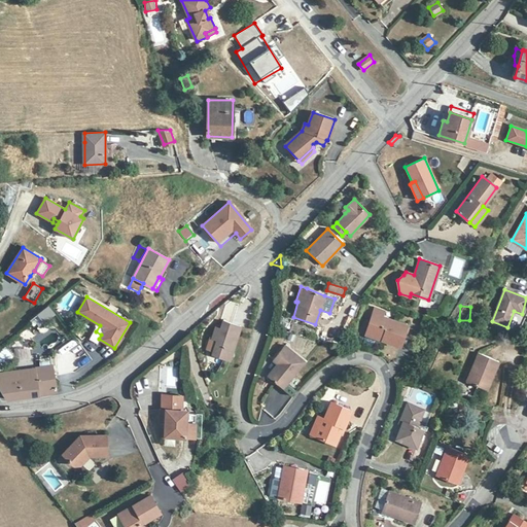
[(42,324),(55,315),(49,308),(37,318),(42,324)]
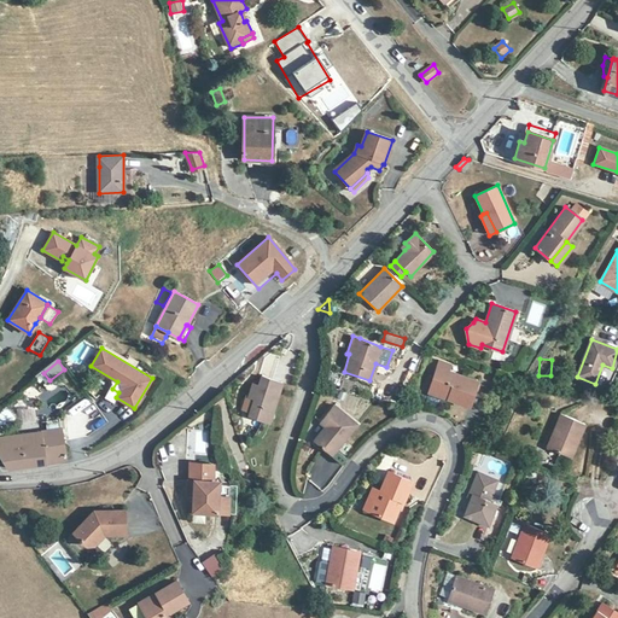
[(452,366),(439,361),(437,369),(449,373),(452,366)]
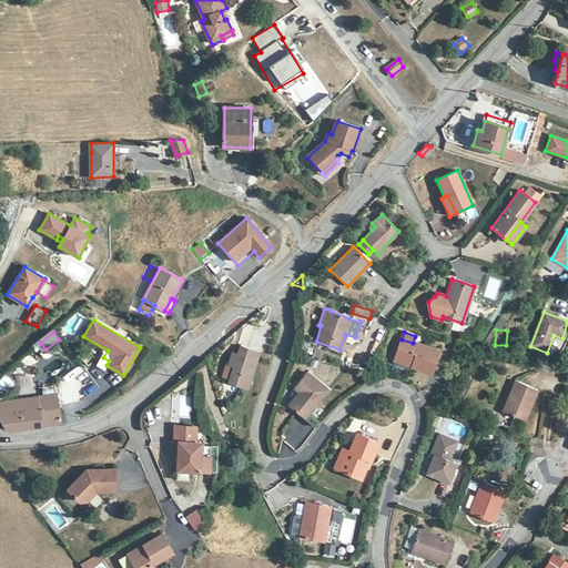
[(413,343),(402,340),(396,358),(412,364),(411,366),(432,373),(438,351),(413,343)]
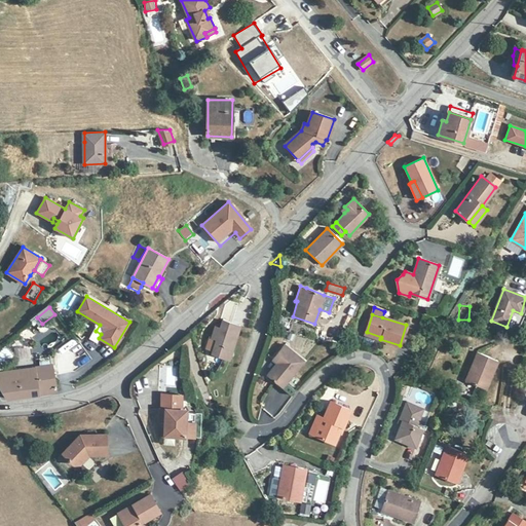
[(239,326),(221,321),(219,329),(215,327),(211,338),(216,339),(214,345),(211,353),(229,360),(239,326)]
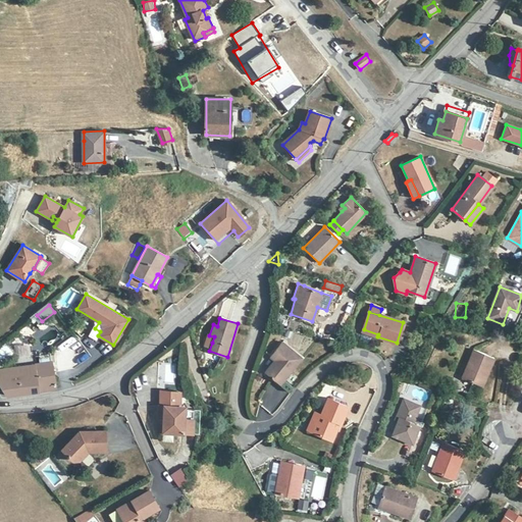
[(59,357),(69,371),(92,357),(76,334),(60,346),(65,352),(59,357)]
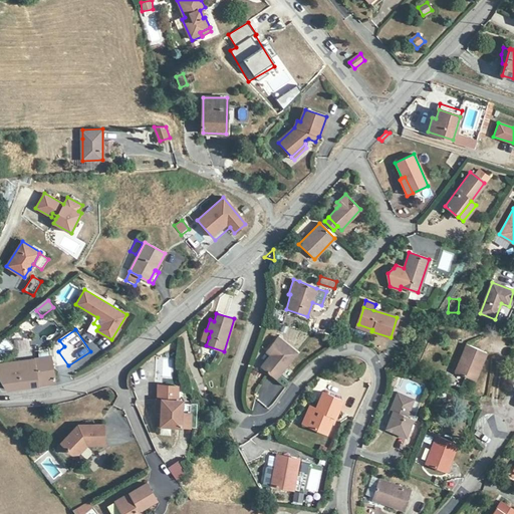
[(296,352),(277,337),(265,351),(270,356),(261,367),(275,378),(296,352)]
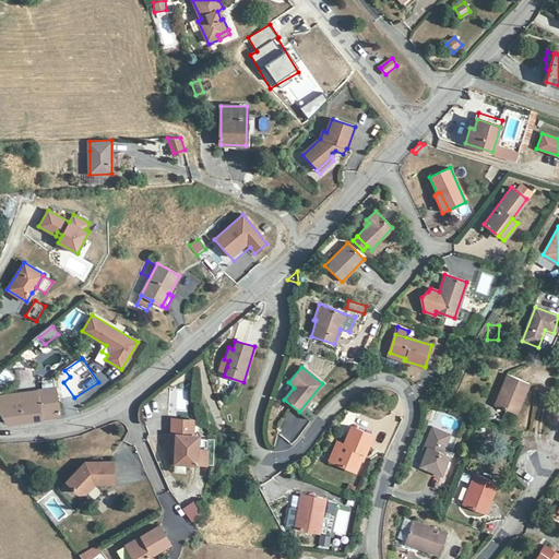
[(528,383),(508,375),(496,404),(504,408),(516,413),(528,383)]
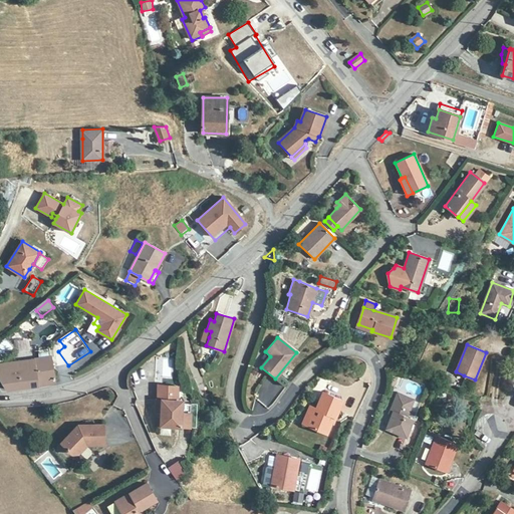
[(55,381),(51,357),(34,359),(0,364),(0,379),(4,387),(6,390),(55,381)]
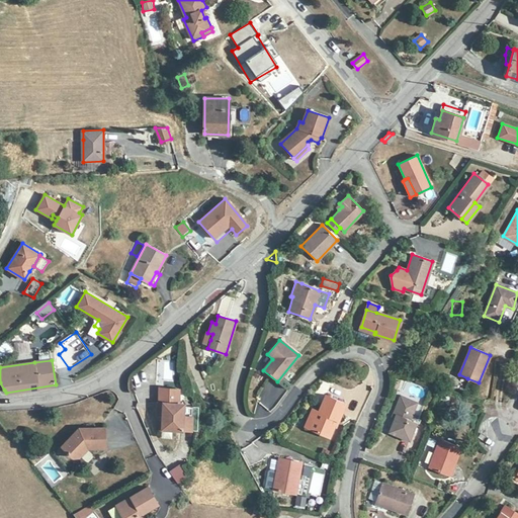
[(161,360),(158,380),(174,382),(176,362),(161,360)]
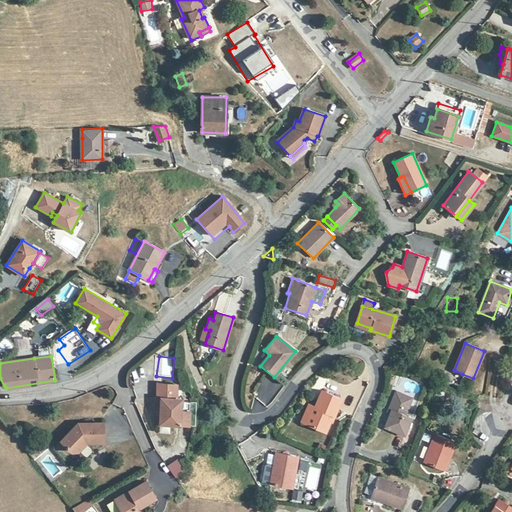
[(177,384),(157,383),(157,397),(155,397),(155,408),(160,408),(160,419),(160,423),(161,423),(161,430),(169,431),(170,424),(189,425),(190,401),(180,400),(179,398),(177,398),(177,384)]
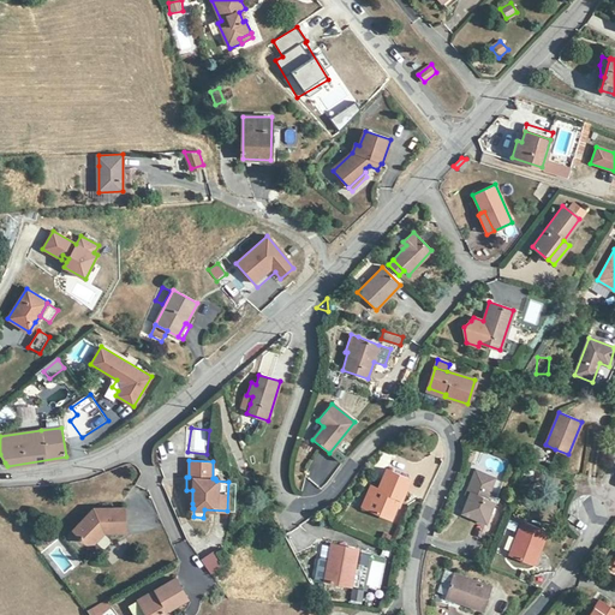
[(410,478),(387,469),(377,489),(371,485),(366,496),(371,499),(366,508),(390,519),(396,505),(392,502),(394,496),(401,499),(410,478)]
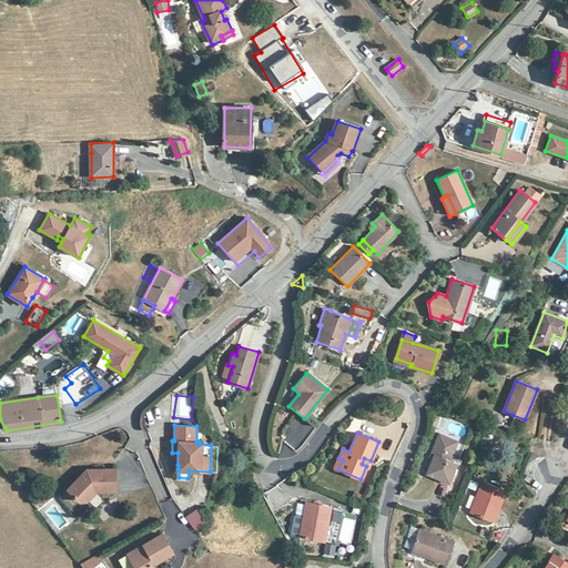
[(457,440),(439,434),(432,453),(434,455),(427,474),(448,483),(456,464),(450,460),(457,440)]
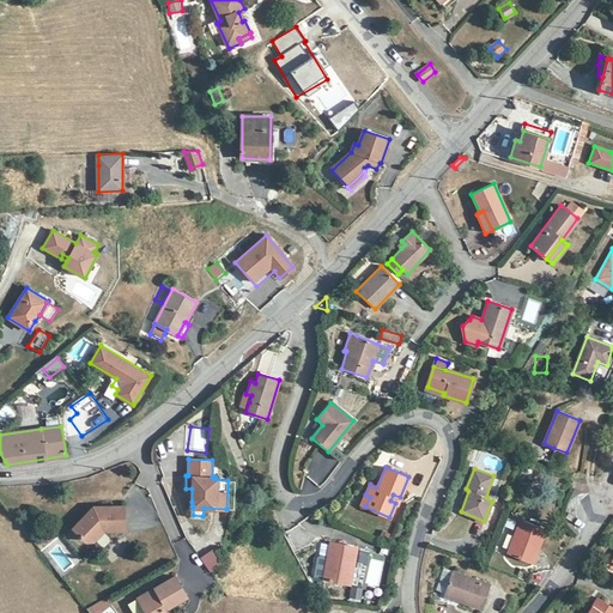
[(125,529),(125,505),(98,507),(98,510),(92,511),(90,510),(73,528),(86,540),(95,540),(104,530),(125,529)]
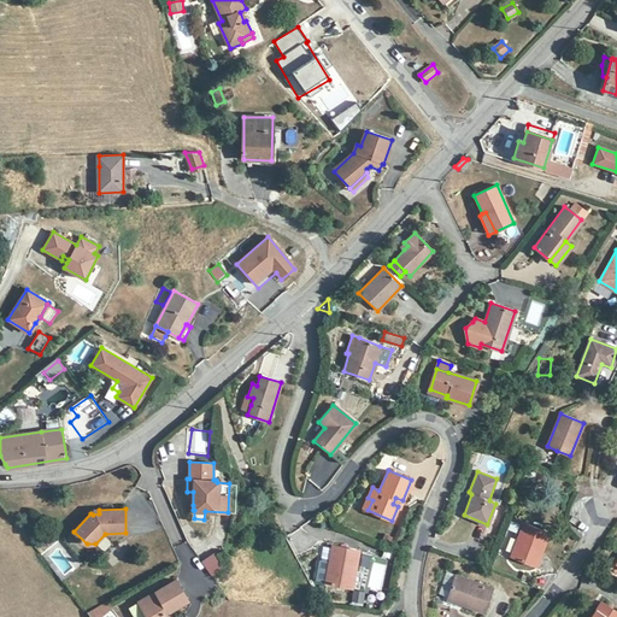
[(548,533),(523,523),(511,557),(535,566),(548,533)]
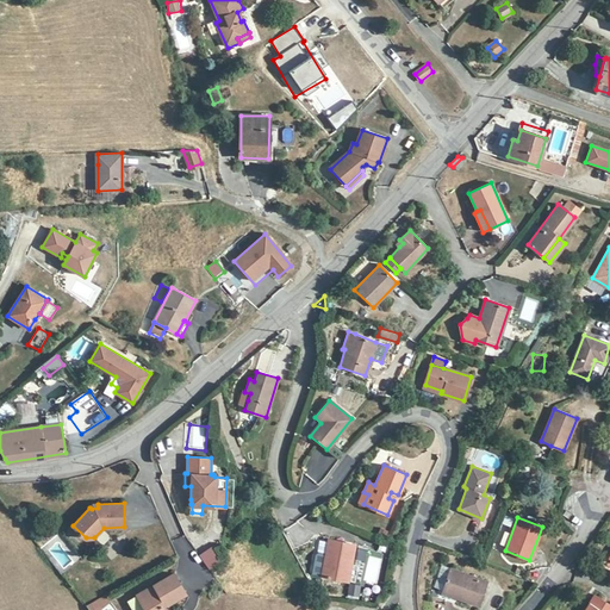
[(190,536),(178,540),(184,560),(195,558),(190,536)]
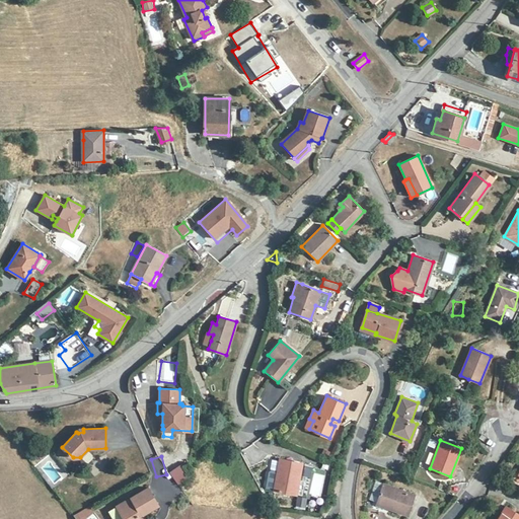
[(302,463),(280,458),(274,490),(294,494),(296,480),(299,480),(302,463)]
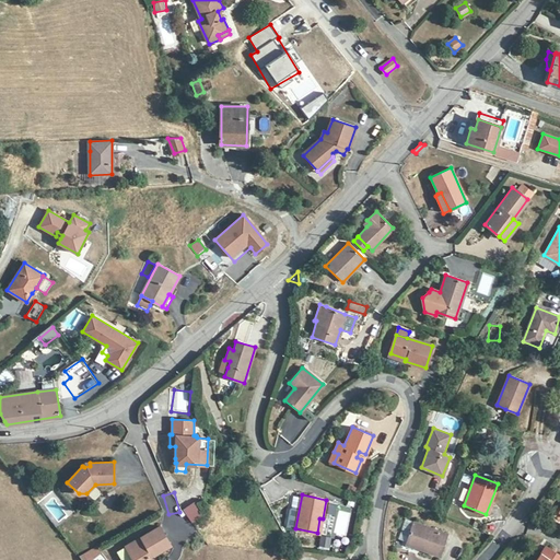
[(184,511),(191,524),(205,515),(197,502),(184,511)]
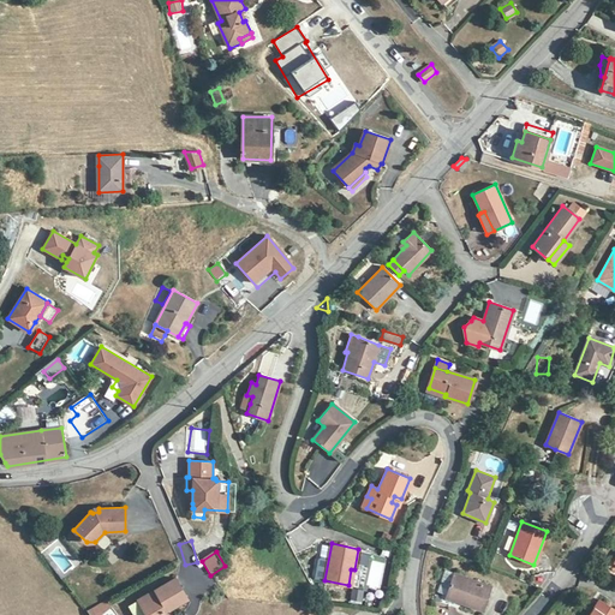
[(491,586),(454,574),(447,596),(463,601),(461,603),(483,610),(491,586)]
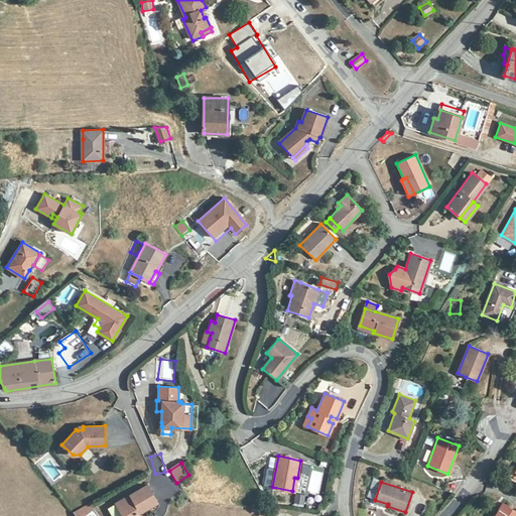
[(155,503),(145,486),(114,503),(122,515),(138,515),(135,510),(137,509),(140,511),(155,503)]
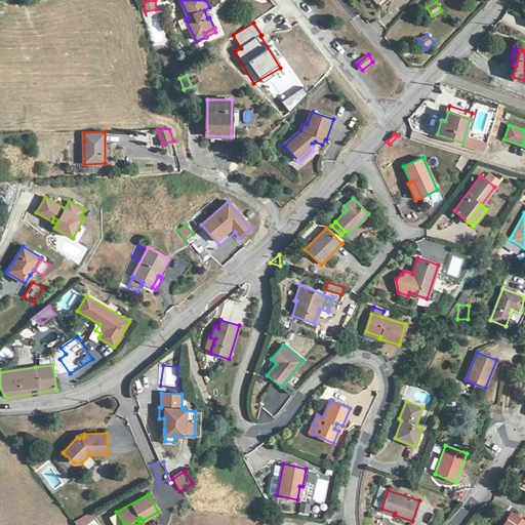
[(303,503),(299,512),(309,514),(311,506),(303,503)]
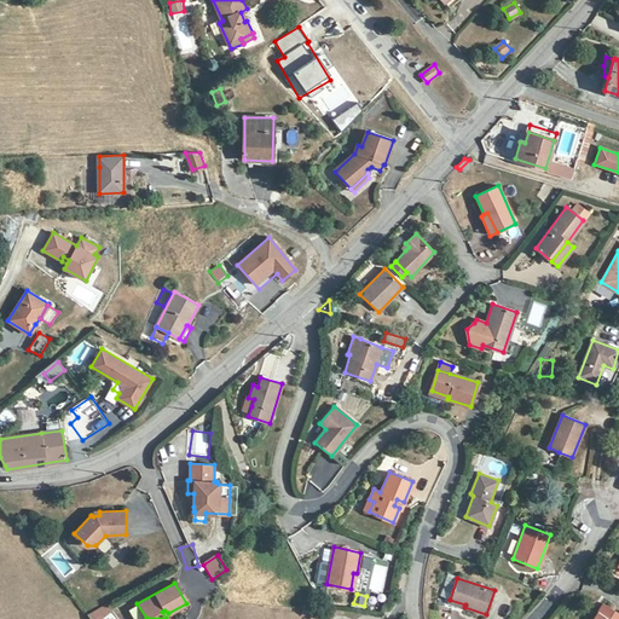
[(106,602),(88,617),(91,618),(104,618),(114,612),(106,602)]
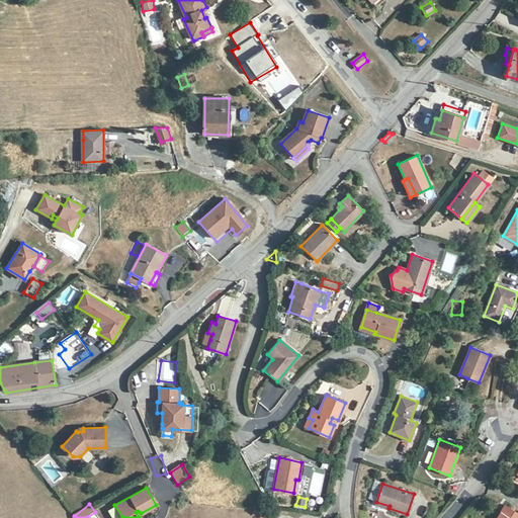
[(517,517),(517,513),(505,506),(497,517),(517,517)]
